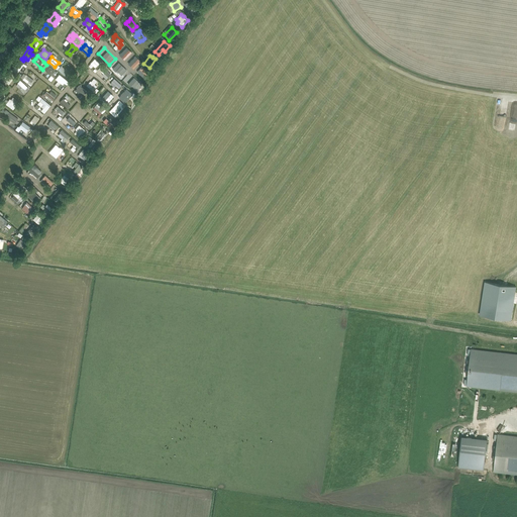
[(95,59),(90,63),(95,68),(100,64),(95,59)]
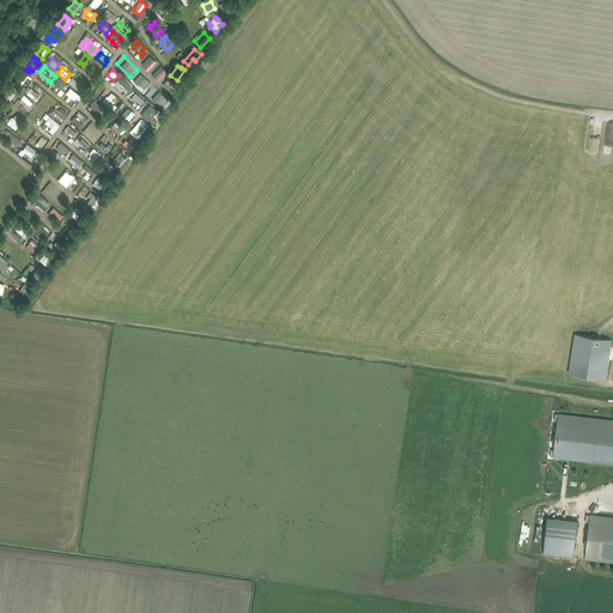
[(28,78),(22,73),(14,84),(20,89),(28,78)]
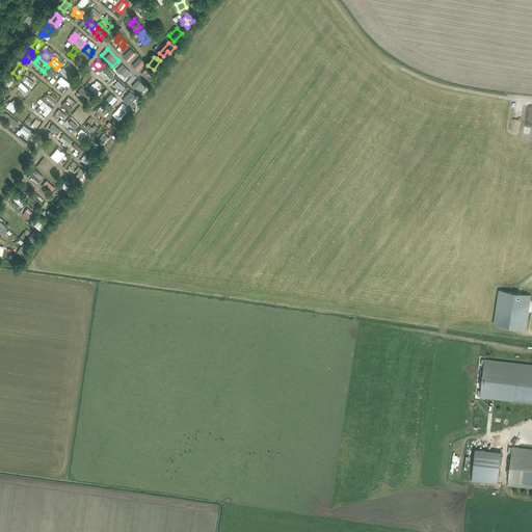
[(122,63),(116,70),(125,77),(130,72),(122,63)]
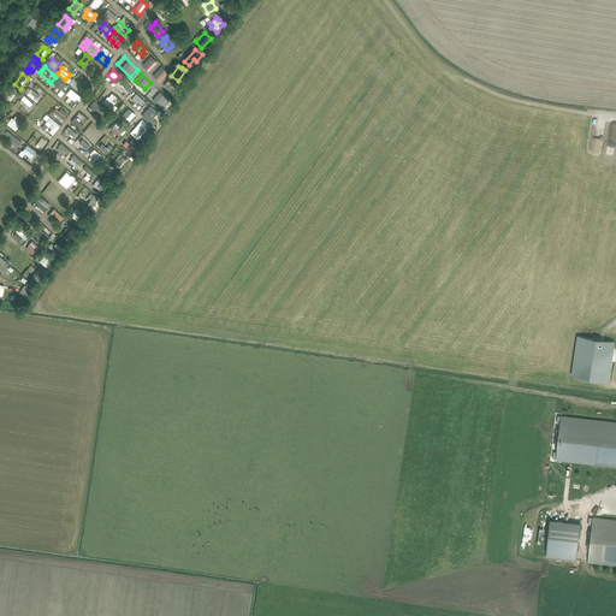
[(80,86),(76,82),(77,82),(73,78),(69,83),(82,93),(84,90),(87,88),(82,83),(80,86)]
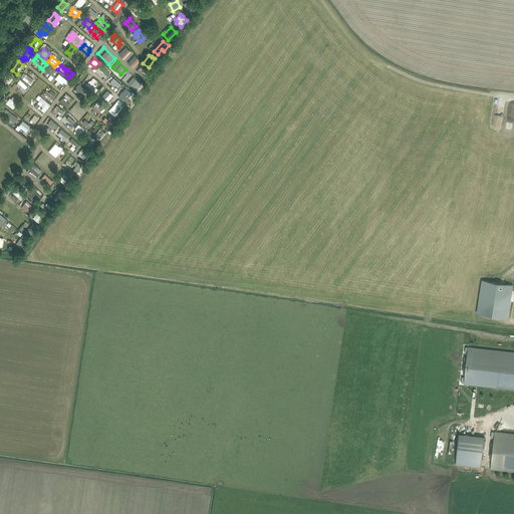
[(102,65),(95,72),(99,75),(103,71),(108,76),(110,73),(102,65)]
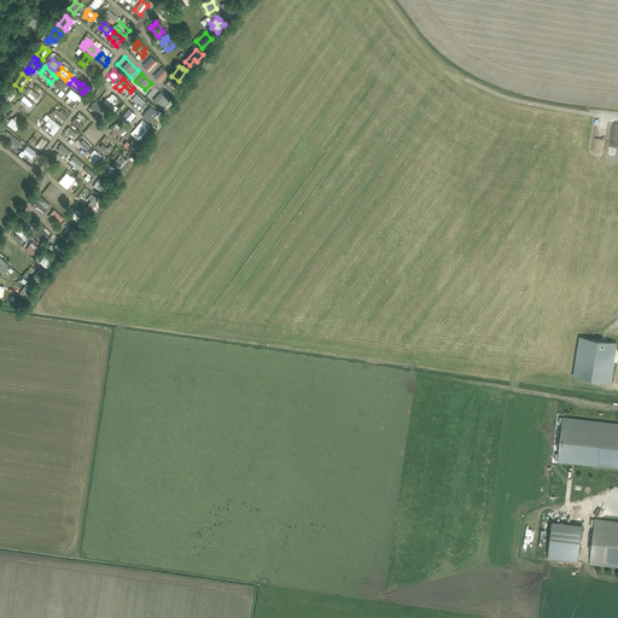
[(66,85),(59,80),(57,82),(54,85),(59,88),(64,93),(66,91),(64,87),(66,85)]
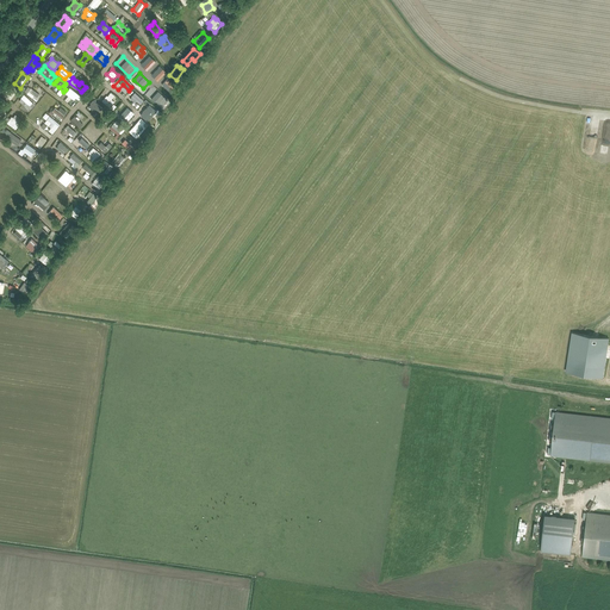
[(4,94),(11,100),(18,89),(11,85),(4,94)]
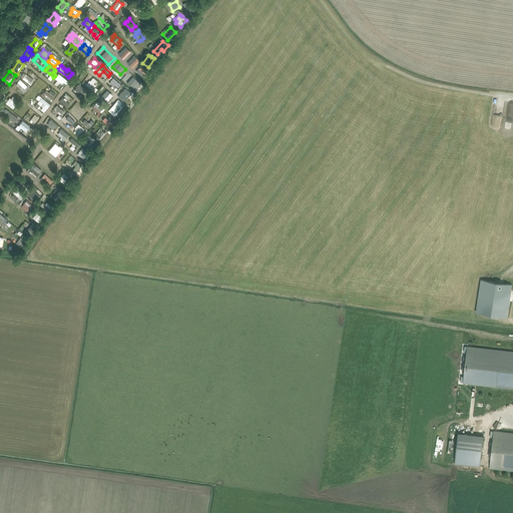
[(25,76),(26,74),(23,73),(20,77),(23,78),(30,85),(32,82),(31,81),(33,79),(28,75),(26,77),(25,76)]
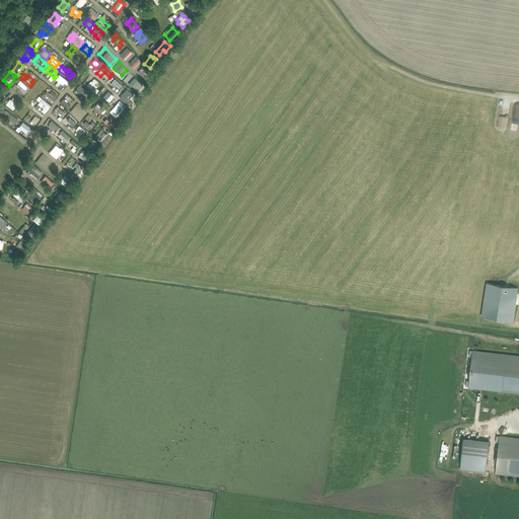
[(63,85),(65,83),(67,85),(69,82),(60,75),(58,77),(56,79),(63,85)]
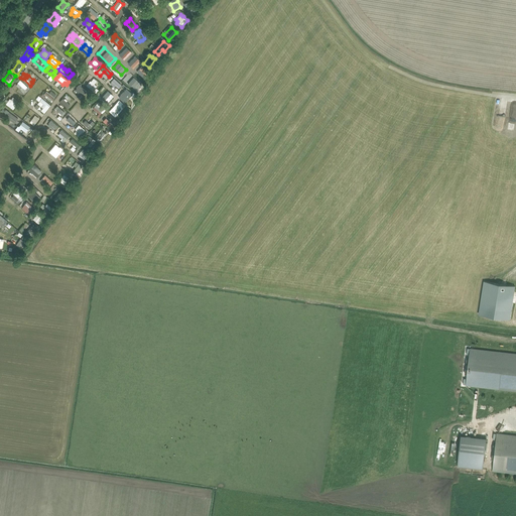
[(138,93),(144,86),(133,77),(127,83),(138,93)]
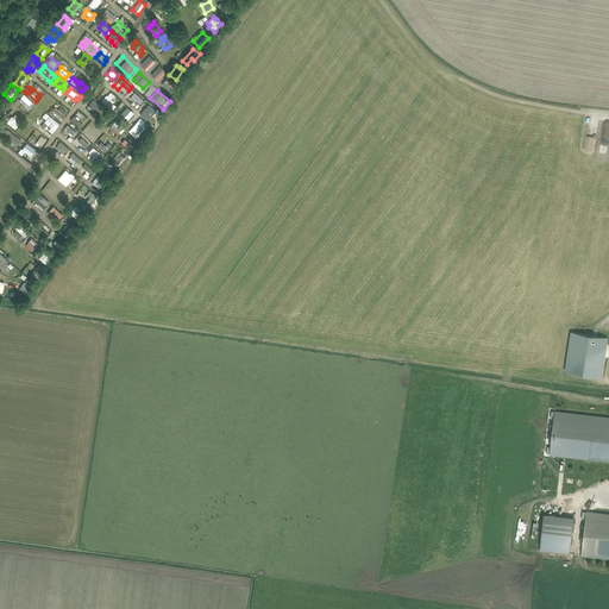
[(133,102),(137,100),(139,104),(144,101),(136,92),(129,96),(133,102)]
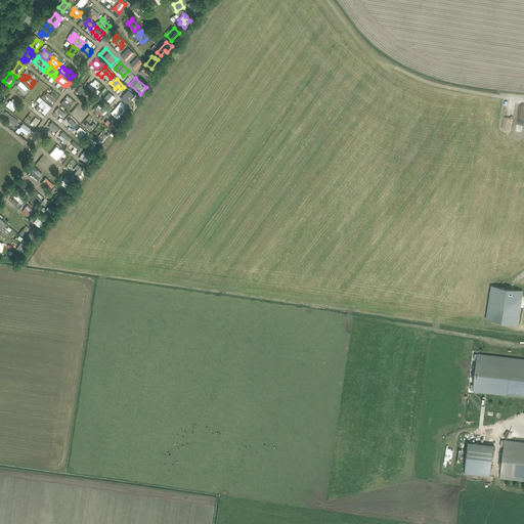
[(18,85),(16,86),(20,90),(24,93),(26,90),(28,92),(30,90),(28,88),(20,81),(17,84),(18,85)]
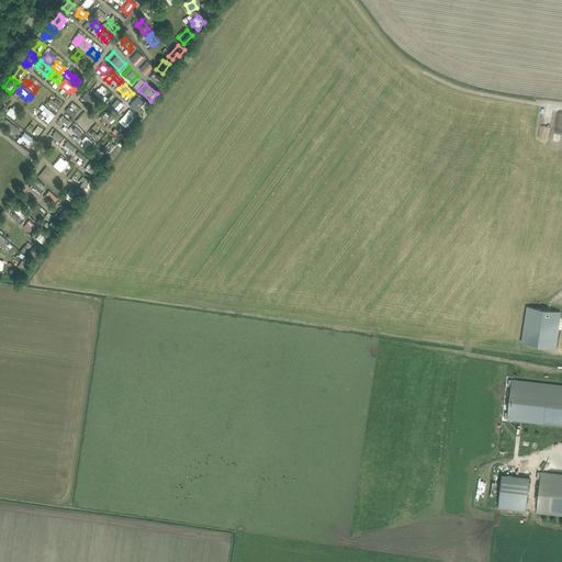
[(97,90),(94,93),(101,99),(103,96),(105,93),(99,88),(97,91),(97,90)]
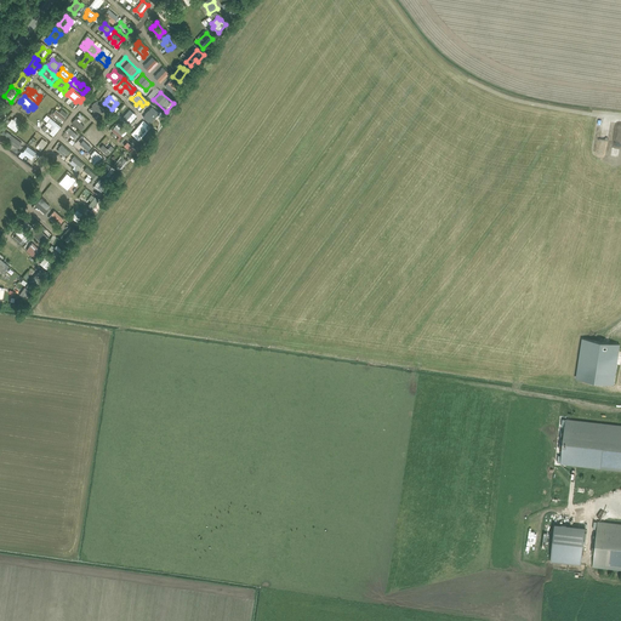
[(97,110),(100,114),(104,109),(95,101),(92,104),(97,109),(97,110)]
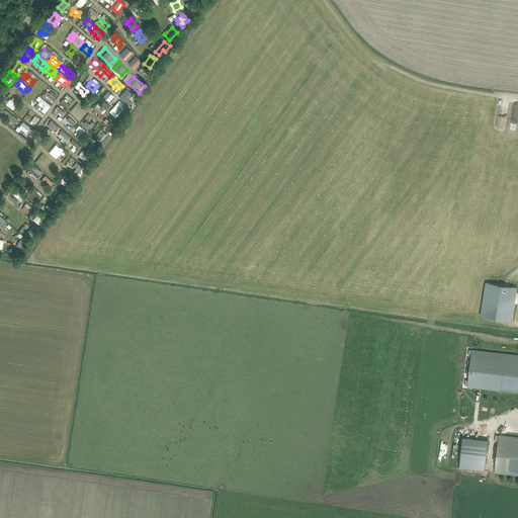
[(124,103),(132,95),(133,94),(126,89),(119,97),(124,103)]
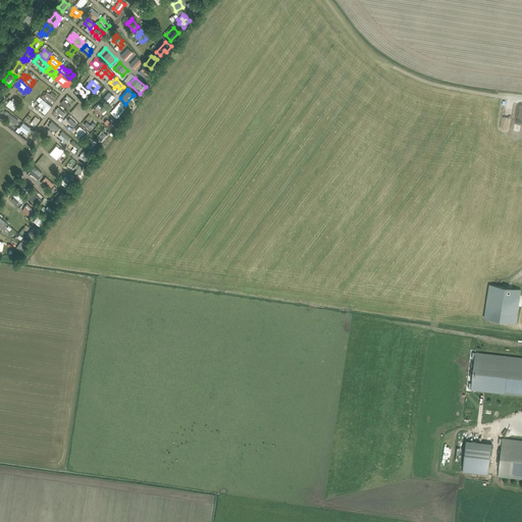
[(109,92),(102,100),(108,105),(115,97),(109,92)]
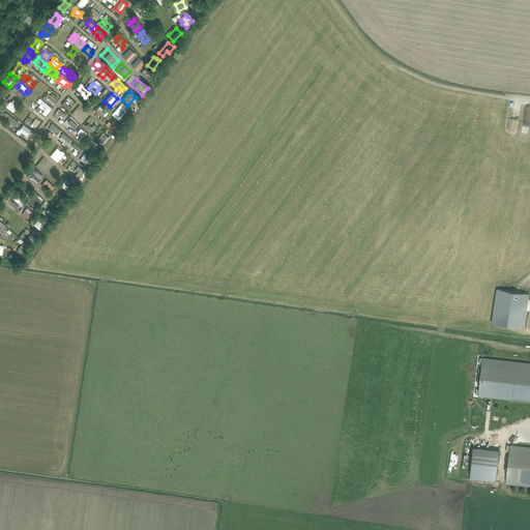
[(52,108),(43,100),(40,104),(41,104),(38,107),(46,112),(46,111),(49,113),(50,111),(52,108)]
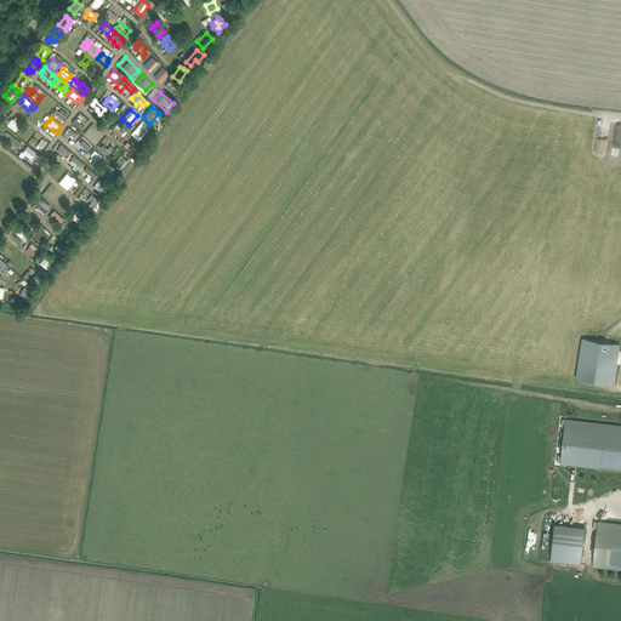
[(21,125),(12,119),(7,125),(16,131),(21,125)]
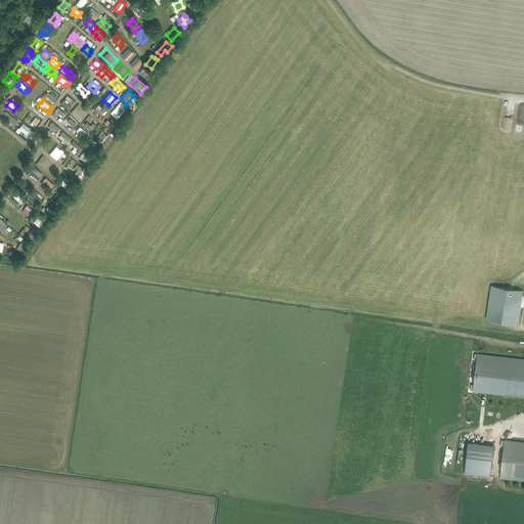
[(121,101),(111,113),(117,119),(127,106),(121,101)]
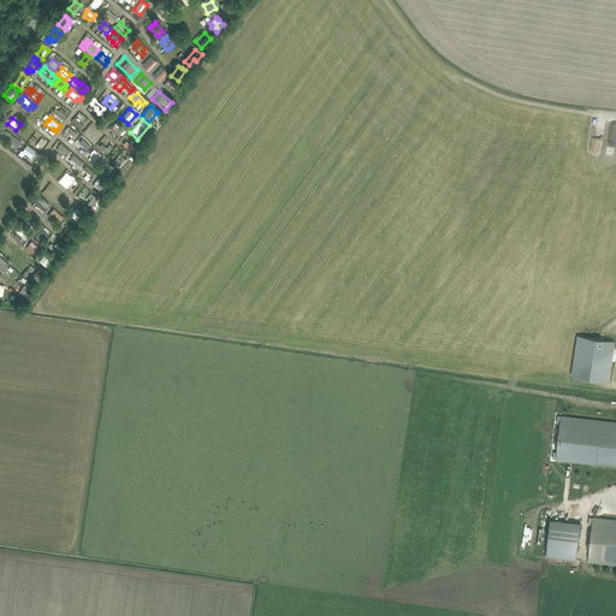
[(118,122),(112,128),(120,134),(125,129),(118,122)]
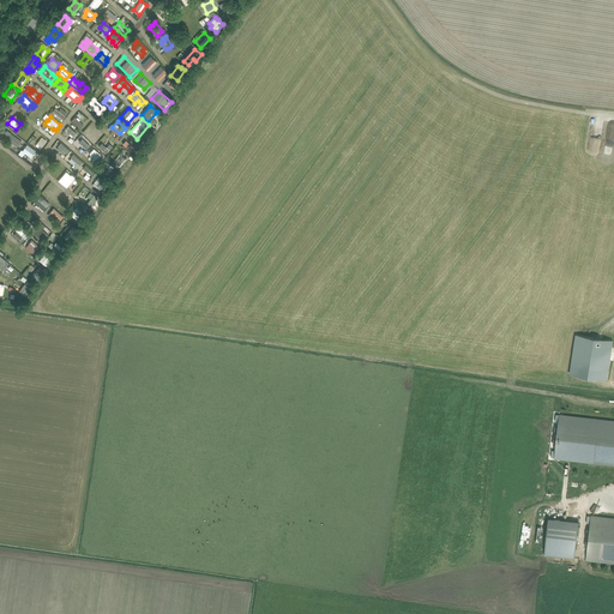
[(68,125),(64,130),(73,139),(78,134),(68,125)]
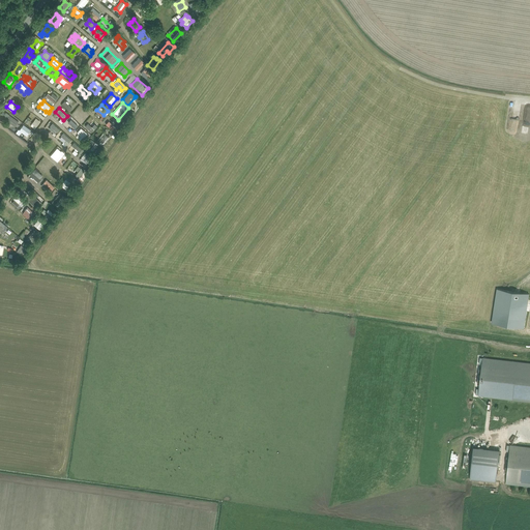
[(75,114),(83,122),(86,119),(78,112),(75,114)]
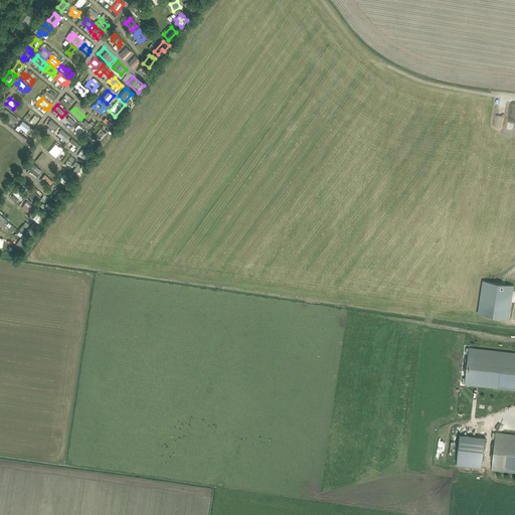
[(16,121),(18,118),(9,112),(7,116),(9,118),(8,119),(15,123),(16,121)]
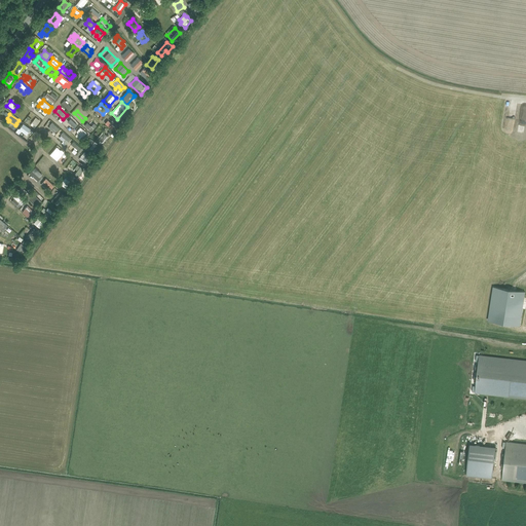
[(36,117),(30,124),(35,127),(40,120),(36,117)]
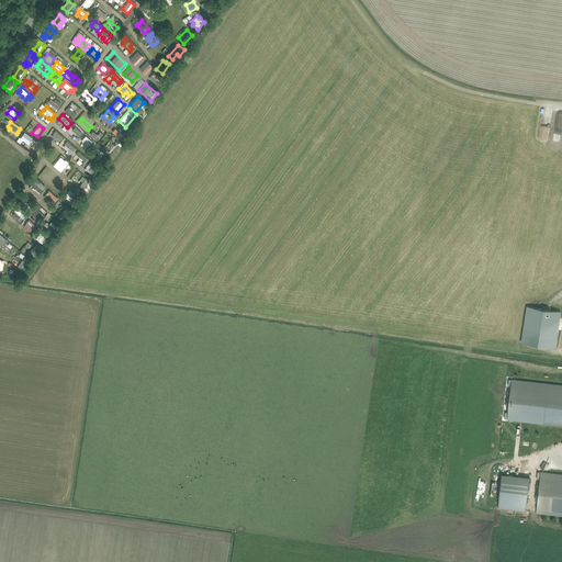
[(121,139),(124,136),(115,128),(112,131),(121,139)]
